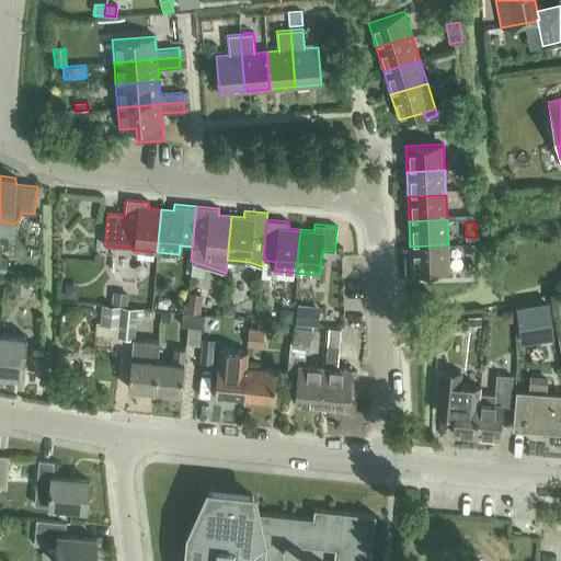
[(514,240),(501,242),(503,259),(515,256),(514,240)]
